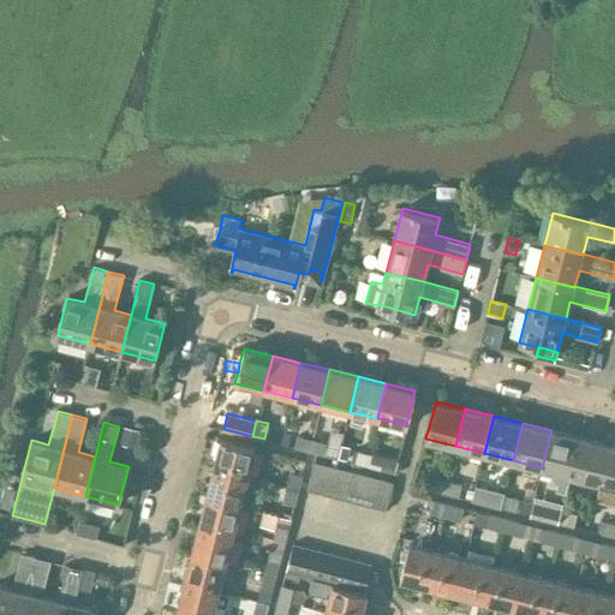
[(124,427),(120,445),(135,448),(139,430),(124,427)]
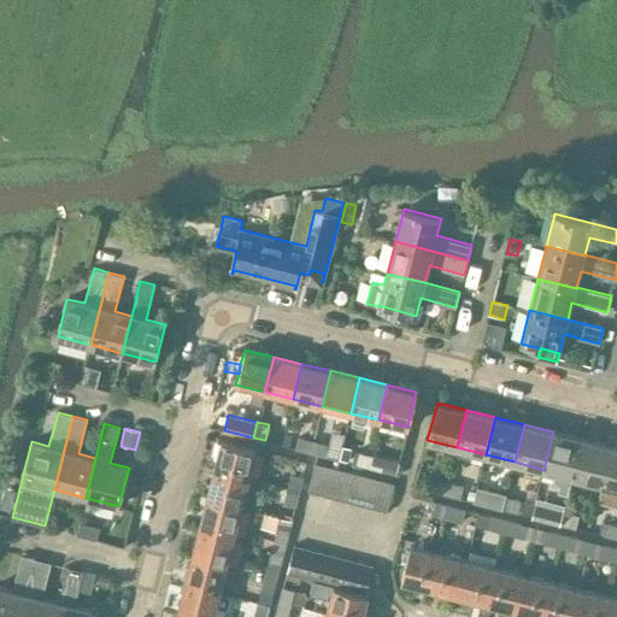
[(573,477),(582,439),(553,432),(544,470),(554,472),(553,477),(553,481),(556,483),(559,486),(557,492),(568,494),(573,477)]
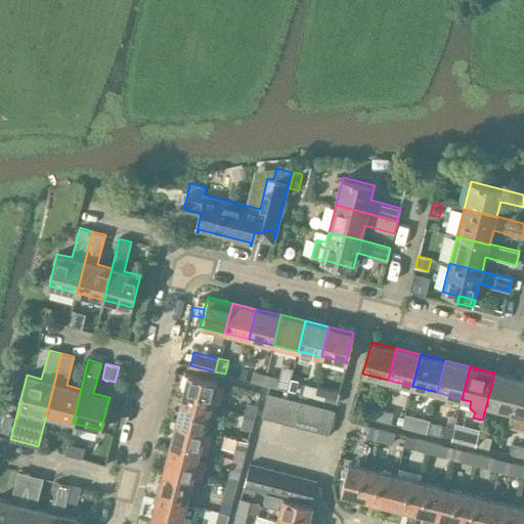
[(264,384),(267,374),(254,369),(251,381),(264,384)]
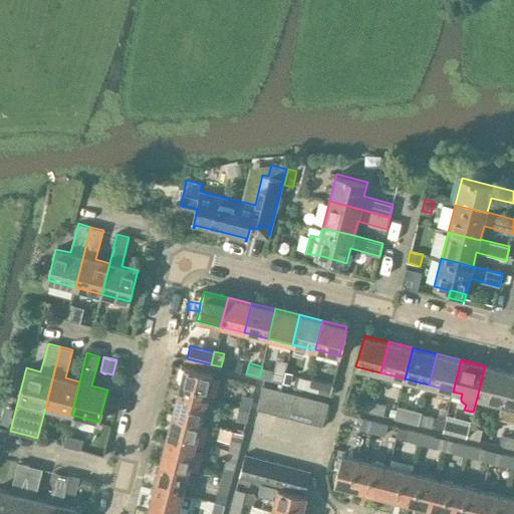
[(501,404),(509,371),(485,365),(477,398),(501,404)]
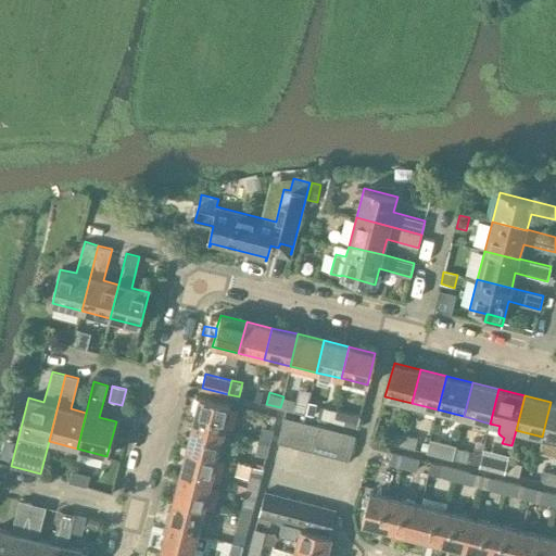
[(192,422),(225,431),(231,404),(200,396),(192,422)]
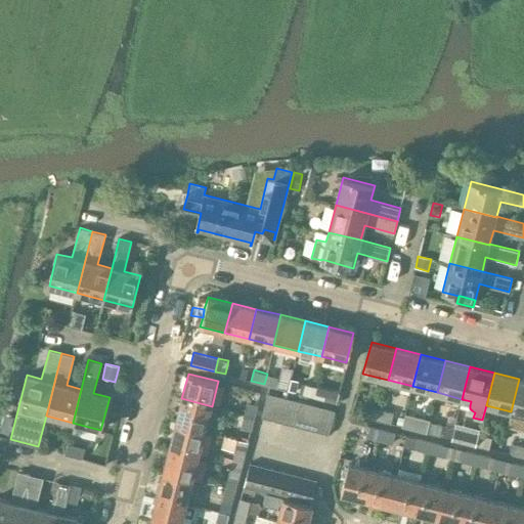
[(278,377),(267,374),(264,384),(275,387),(278,377)]
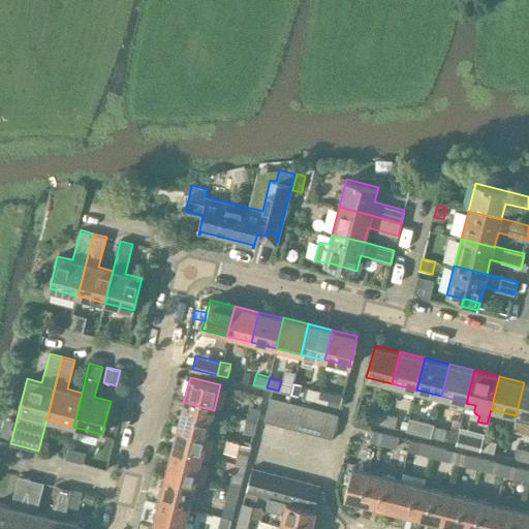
[(291,393),(299,395),(302,383),(293,382),(291,393)]
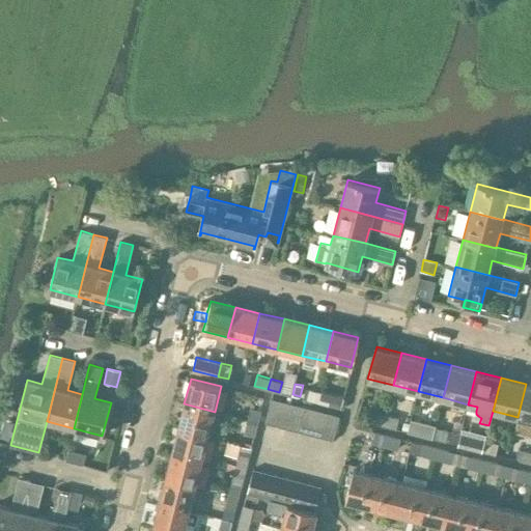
[(530,420),(530,385),(526,384),(518,417),(530,420)]
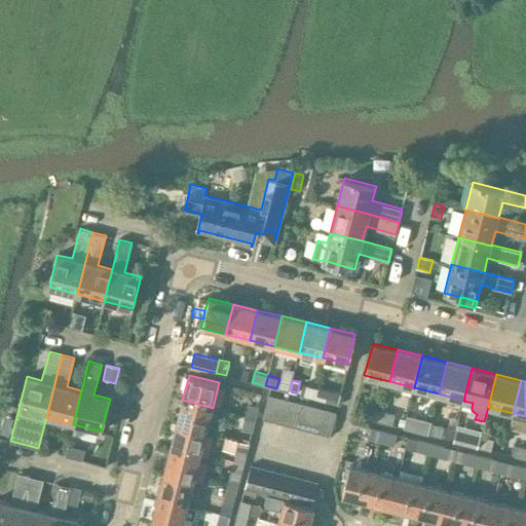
[(301,393),(313,397),(315,387),(303,384),(301,393)]
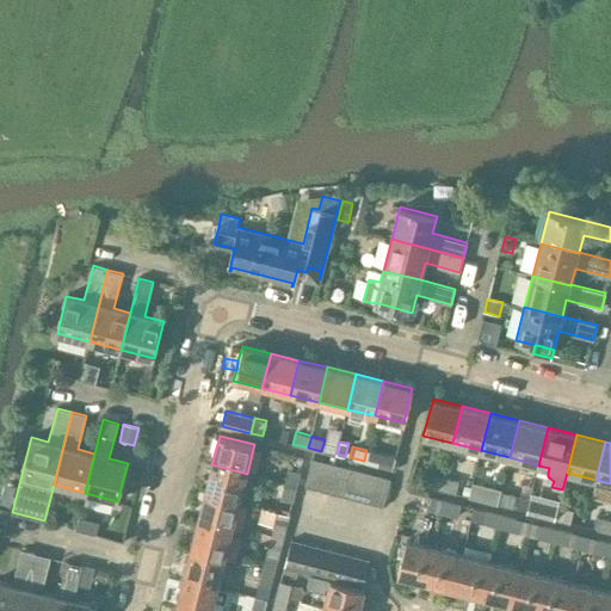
[(366,450),(364,461),(378,464),(381,454),(366,450)]
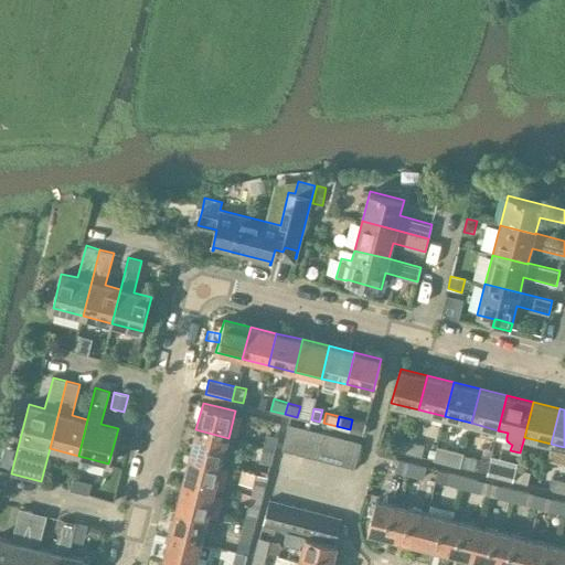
[(281,450),(294,454),(300,427),(288,424),(281,450)]
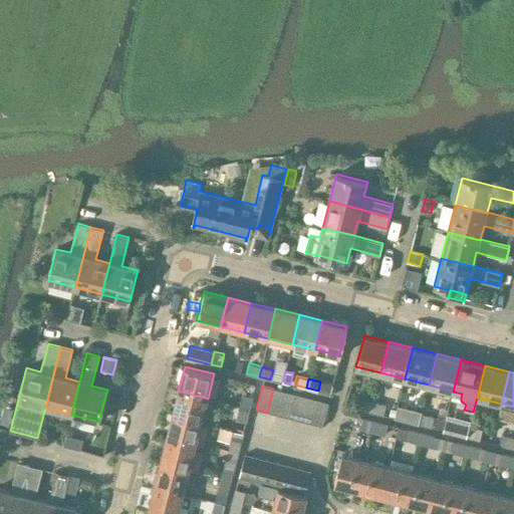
[(273,389),(267,413),(278,415),(284,392),(273,389)]
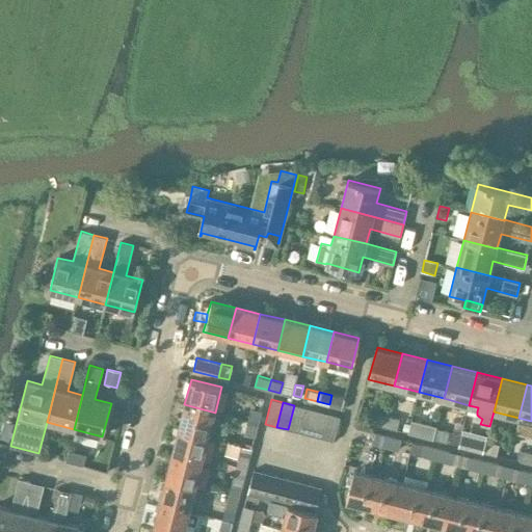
[(184,404),(178,429),(209,436),(215,413),(184,404)]
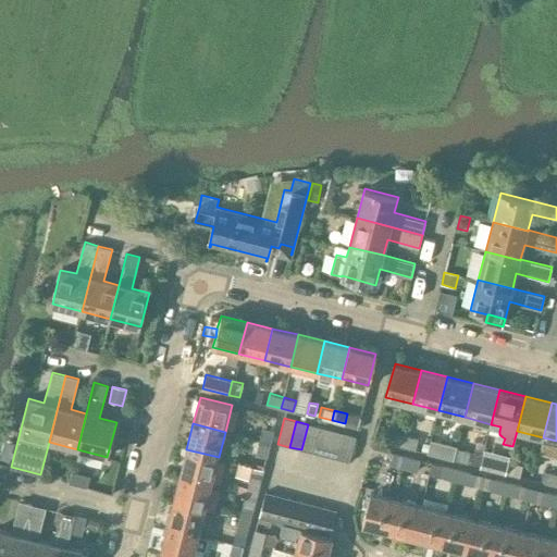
[(308,424),(301,449),(313,453),(320,426),(308,424)]
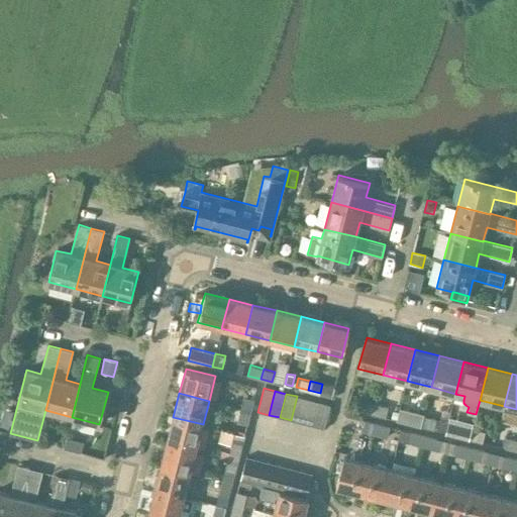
[(241,409),(250,411),(253,398),(244,396),(241,409)]
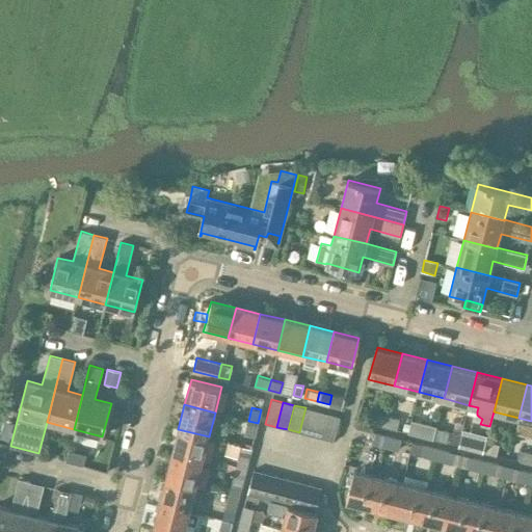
[(306,407),(299,432),(311,435),(317,410),(306,407)]
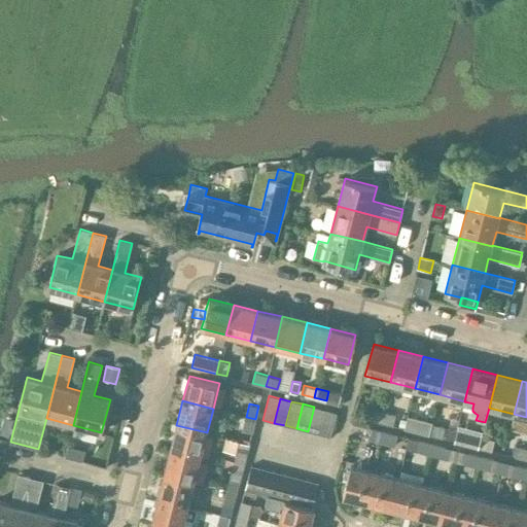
[(319,434),(325,410),(314,407),(308,431),(319,434)]
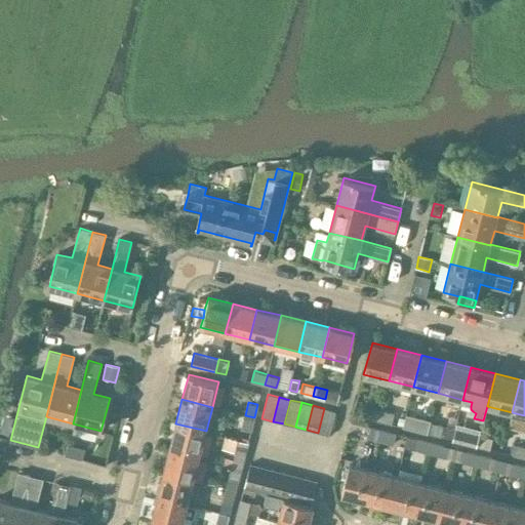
[(366,416),(378,420),(380,410),(368,407),(366,416)]
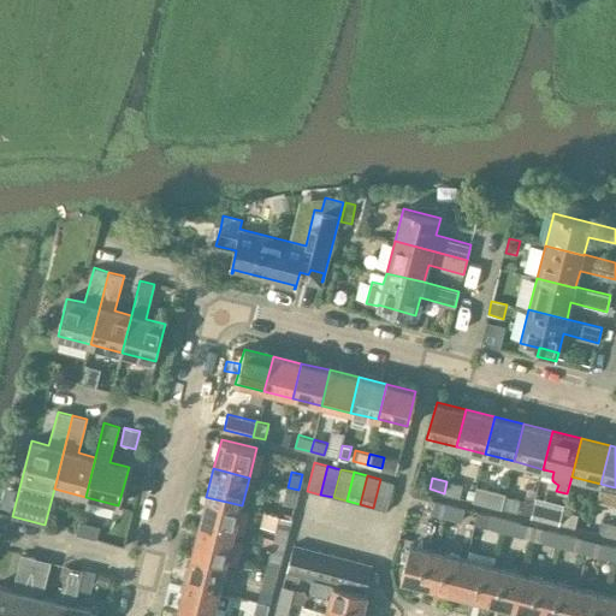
[(380,479),(373,508),(385,511),(394,483),(380,479)]
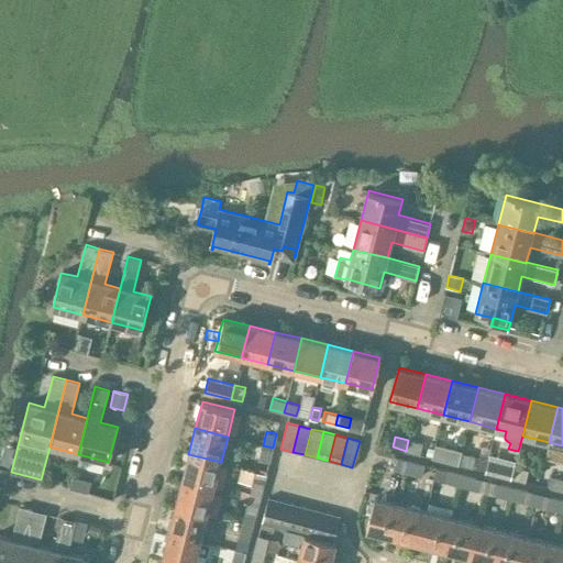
[(408,440),(406,451),(419,454),(422,443),(408,440)]
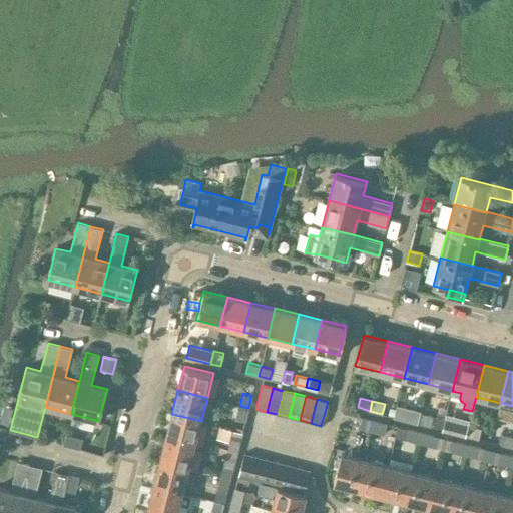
[(418,423),(421,412),(421,411),(397,405),(396,409),(394,417),(418,423)]
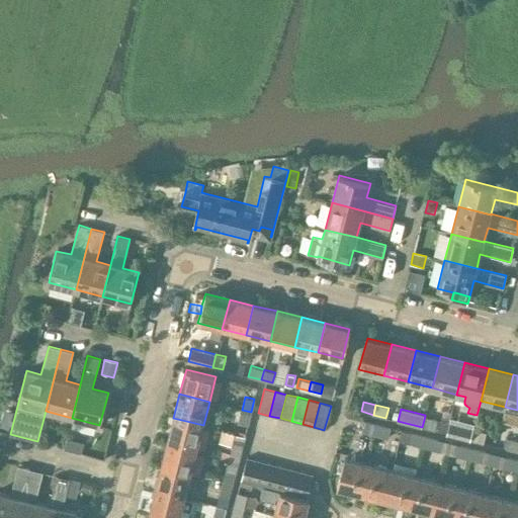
[(248,424),(251,412),(242,410),(238,422),(248,424)]
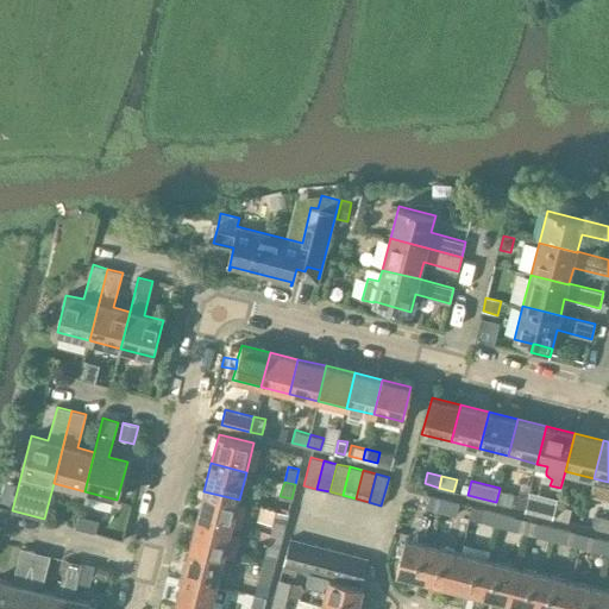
[(514,494),(500,489),(496,502),(512,506),(514,494)]
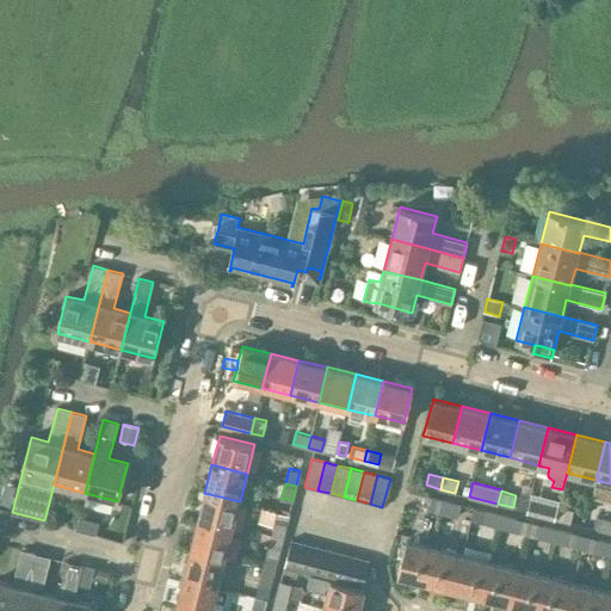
[(197,522),(233,530),(240,501),(204,493),(197,522)]
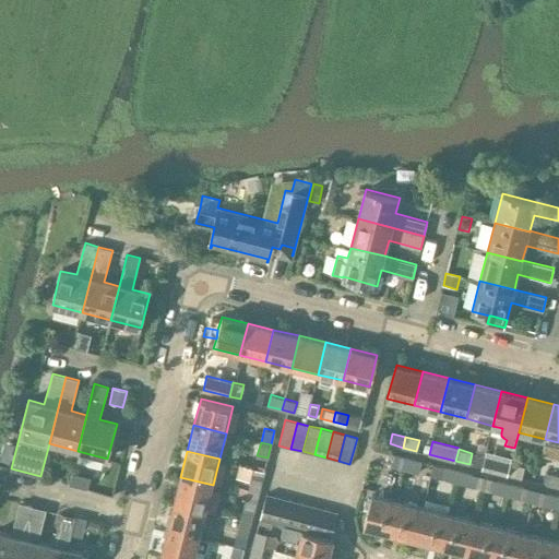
[(406,468),(408,458),(395,454),(393,465),(406,468)]
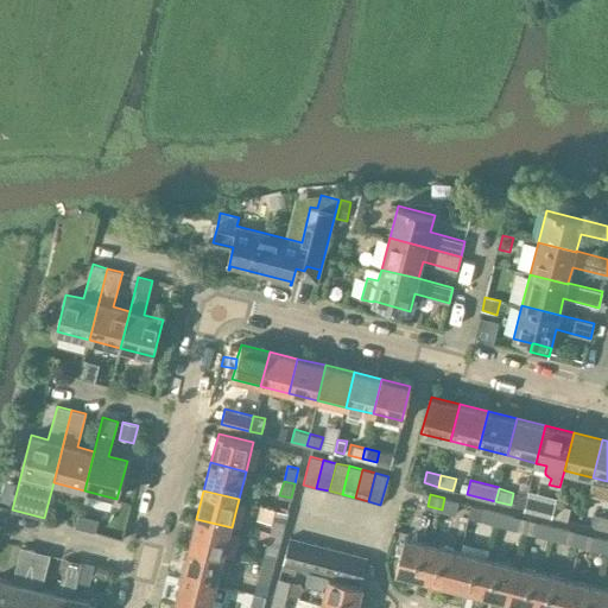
[(458,501),(444,498),(442,510),(456,513),(458,501)]
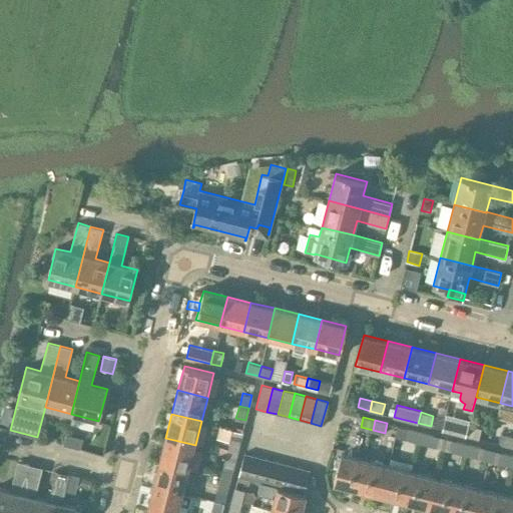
[(456,421),(453,432),(465,435),(468,425),(456,421)]
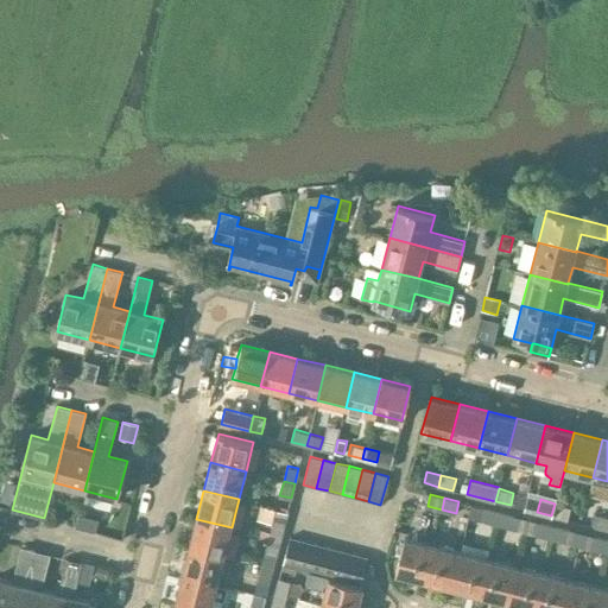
[(551,515),(567,520),(570,507),(555,504),(551,515)]
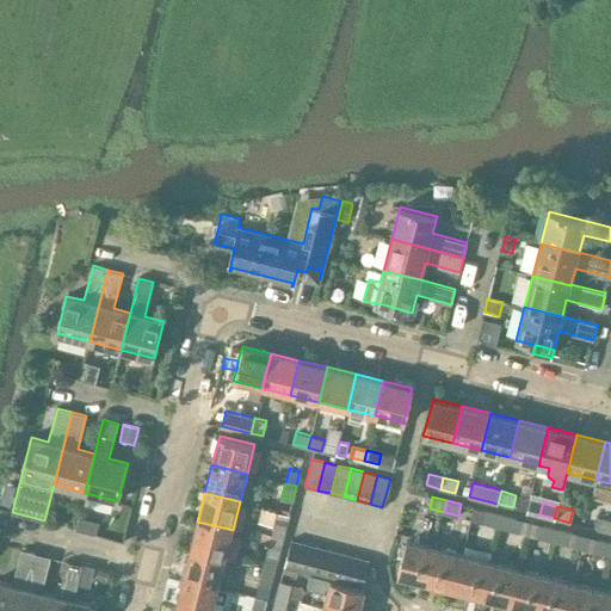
[(260,537),(282,543),(289,514),(261,507),(259,520),(275,525),(272,535),(261,532),(260,537)]
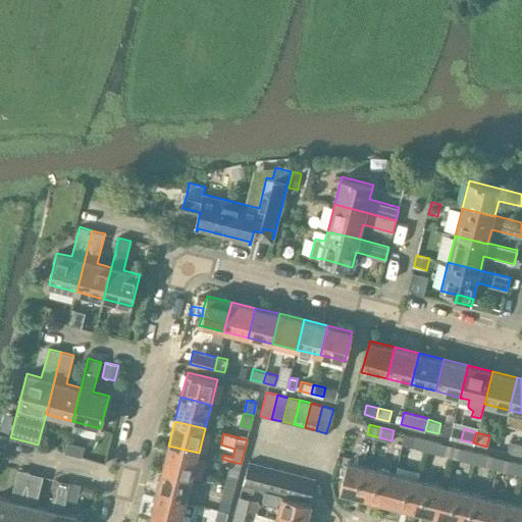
[(425,449),(428,439),(416,436),(414,446),(425,449)]
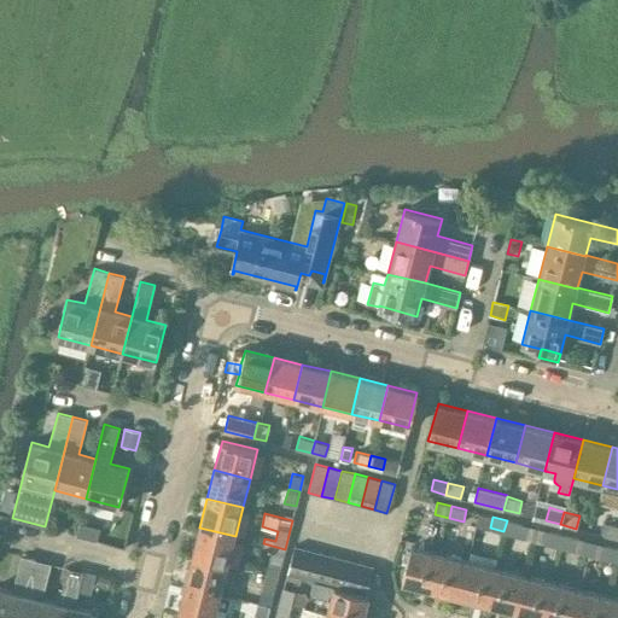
[(534,538),(536,528),(507,520),(503,531),(534,538)]
